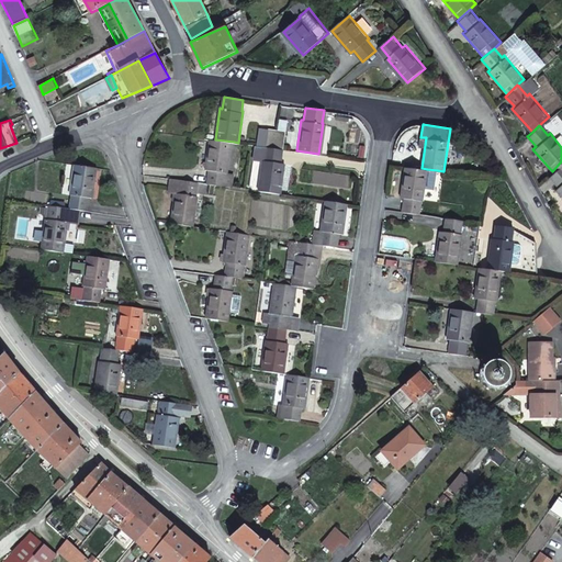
[(266,146),(268,127),(258,126),(257,145),(266,146)]
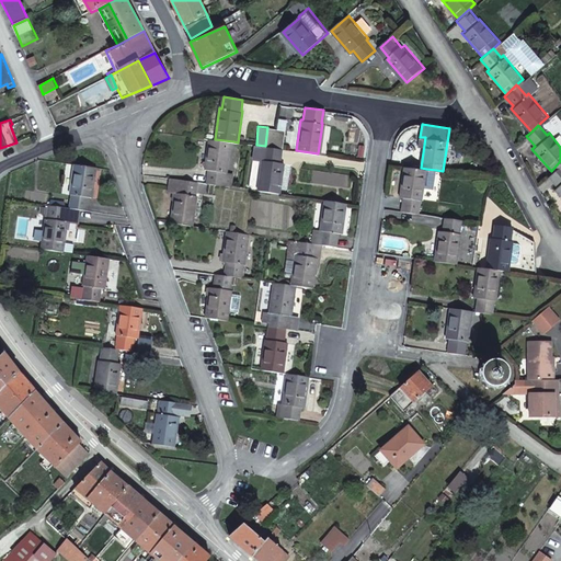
[(273,147),(275,129),(267,127),(265,146),(273,147)]
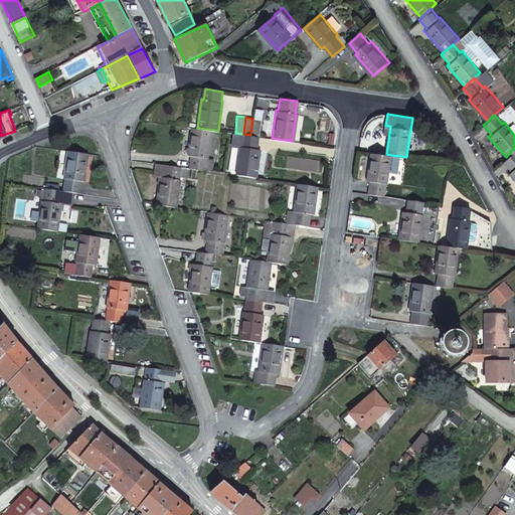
[(262,120),(252,119),(250,135),(259,136),(262,120)]
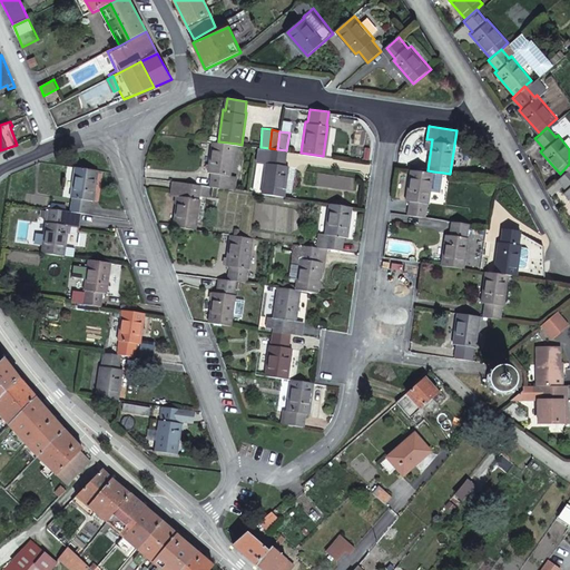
[(218,141),(214,140),(209,172),(213,172),(212,186),(229,188),(231,174),(234,175),(237,144),(218,141)]
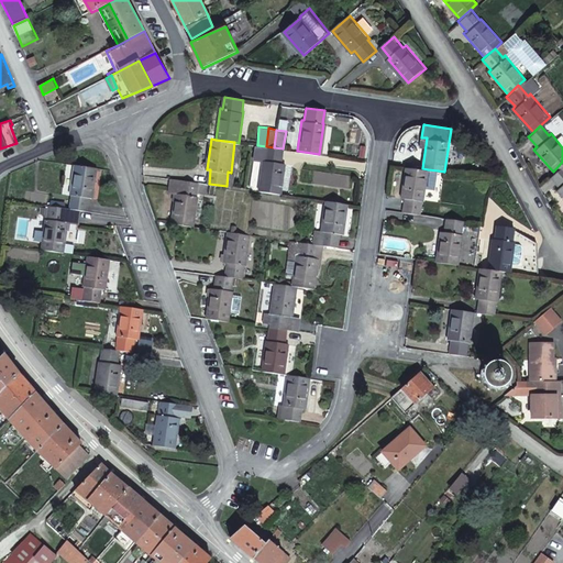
[(283,148),(274,147),(266,146),(257,145),(254,145),(253,157),(262,158),(258,190),(280,194),(285,162),(282,162),(283,148)]
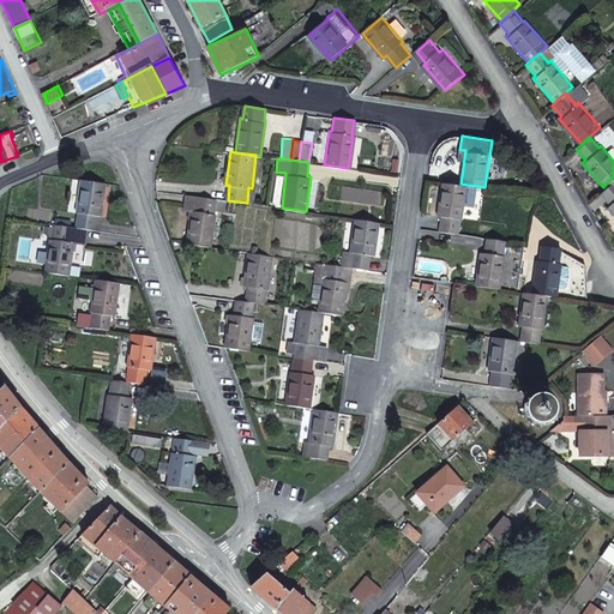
[(613,176),(603,187),(599,192),(608,204),(605,208),(613,217),(613,176)]
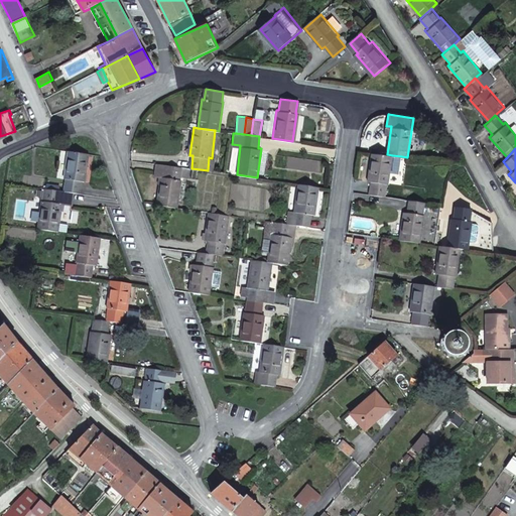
[(89,153),(68,150),(65,178),(66,178),(63,191),(72,192),(79,194),(81,180),(85,181),(89,153)]
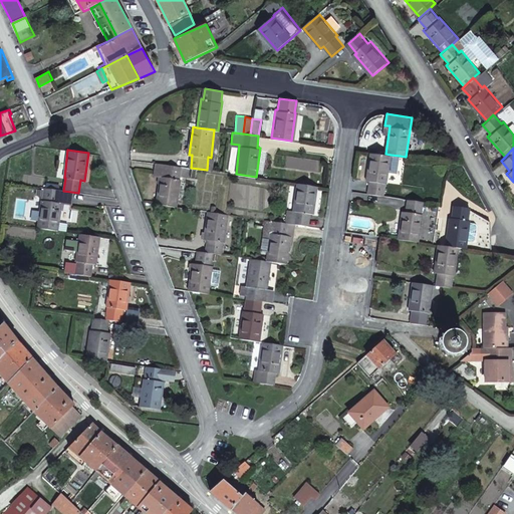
[(369,180),(367,192),(382,195),(384,183),(387,183),(389,171),(391,155),(386,154),(370,152),(366,180),(369,180)]
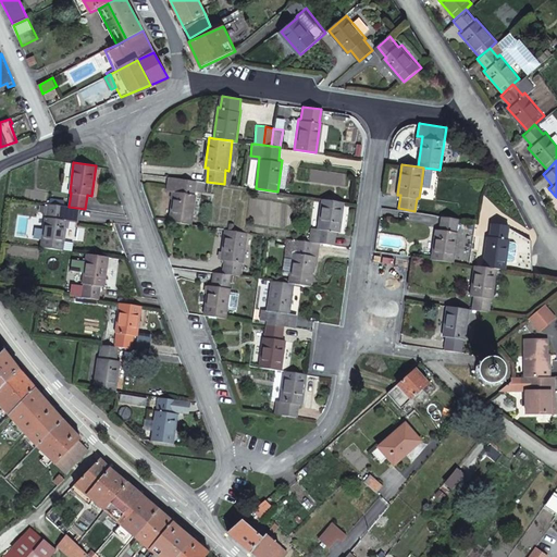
[(423,168),(421,185),(430,187),(433,169),(423,168)]
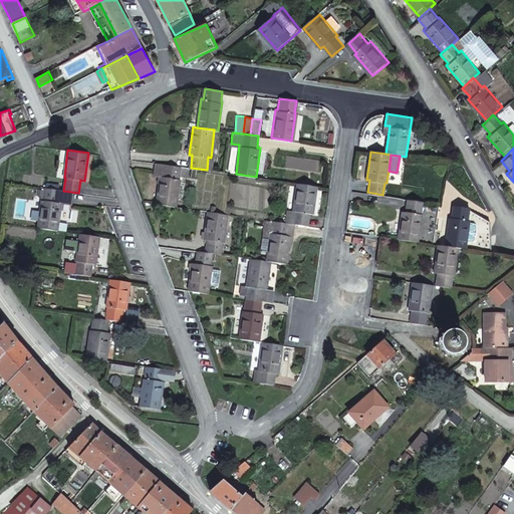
[(156,174),(162,175),(165,176),(167,164),(157,163),(156,174)]
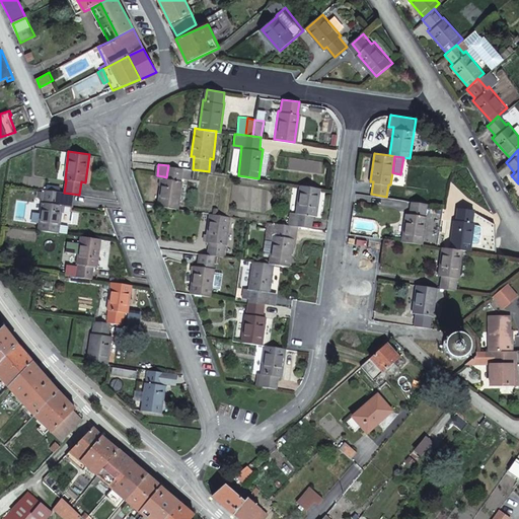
[(163,176),(159,206),(179,209),(184,179),(182,179),(183,167),(168,165),(166,177),(163,176)]
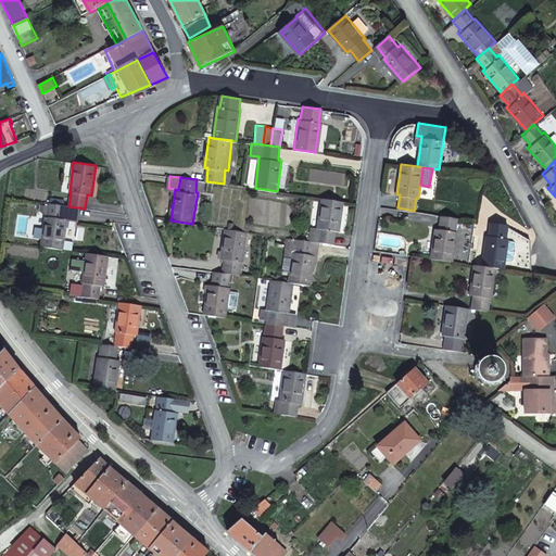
[(316,241),(332,243),(335,230),(339,230),(343,200),(320,198),(316,227),(318,227),(316,241)]
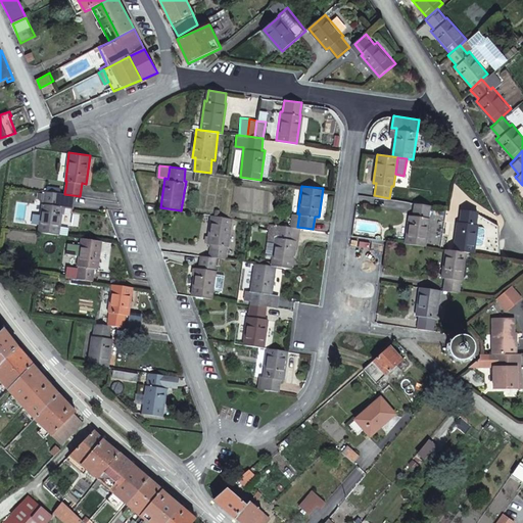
[(62,194),(46,192),(44,203),(43,203),(39,232),(59,235),(63,206),(60,205),(62,194)]
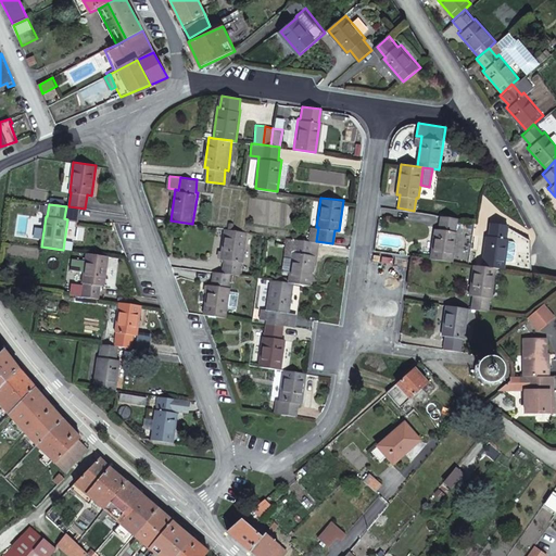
[(77,207),(68,206),(66,206),(64,218),(67,219),(75,220),(77,207)]
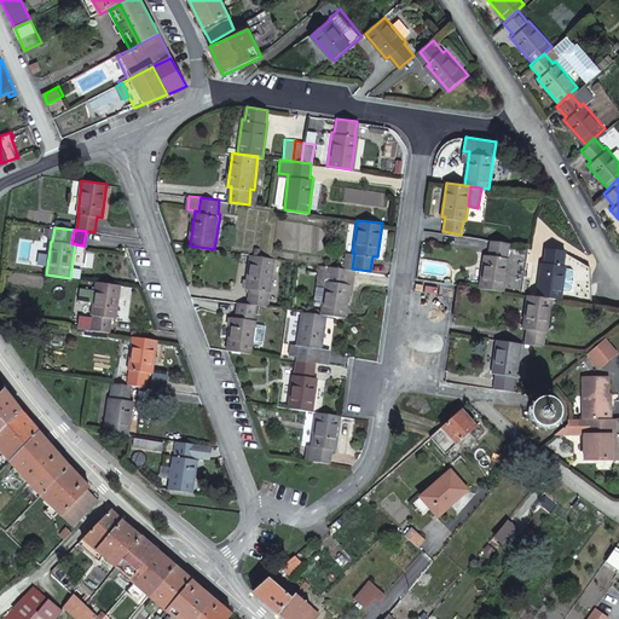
[(485,252),(479,287),(504,290),(510,255),(508,255),(510,242),(492,238),(490,253),(485,252)]
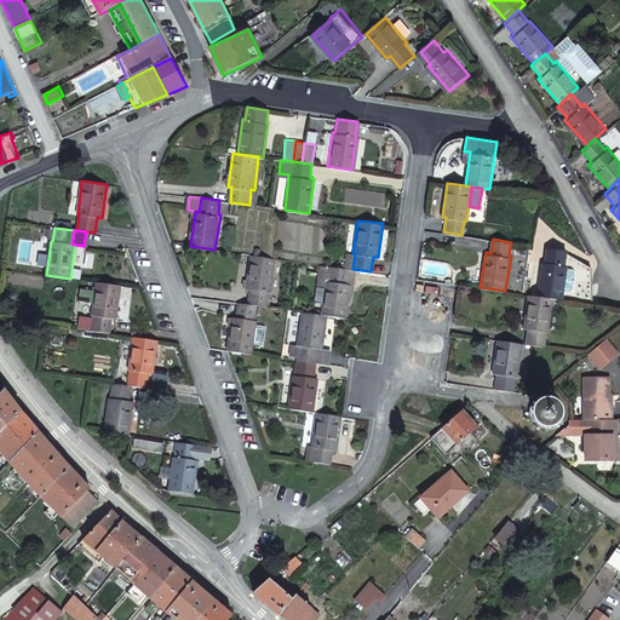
[(592,303),(592,296),(591,293),(589,287),(587,282),(587,276),(589,270),(591,265),(566,251),(566,250),(547,247),(545,262),(543,262),(537,294),(554,297),(592,303)]
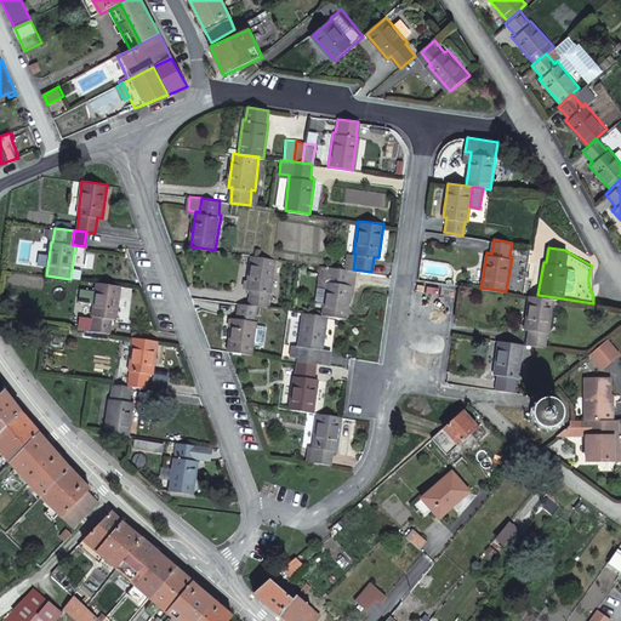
[(249,303),(258,305),(267,306),(268,291),(271,291),(275,258),(273,258),(251,256),(246,288),(250,289),(249,303)]
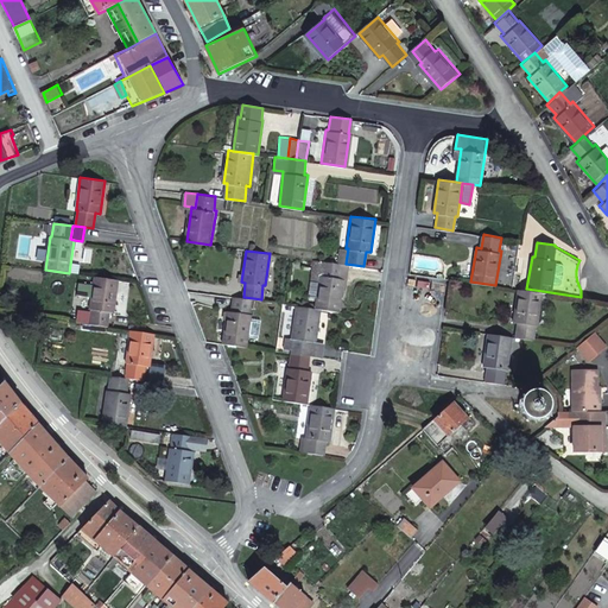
[(321,308),(339,310),(343,276),(341,276),(342,264),(323,261),(322,273),(320,272),(315,306),(321,308)]
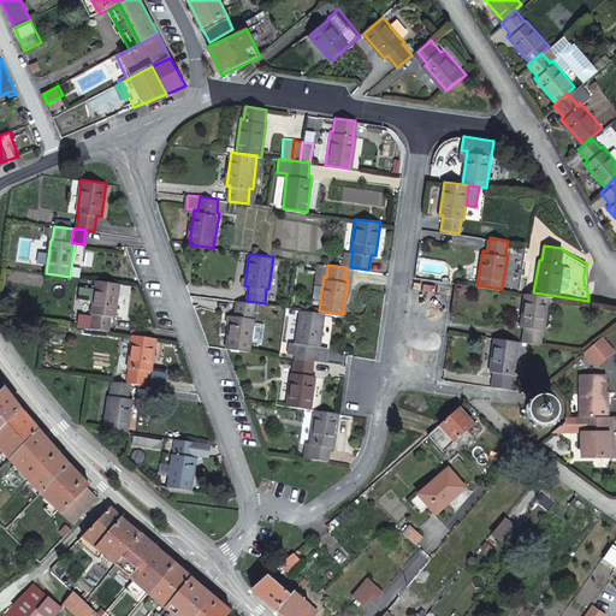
[(94,315),(92,329),(110,331),(111,318),(116,318),(120,283),(96,280),(92,314),(94,315)]
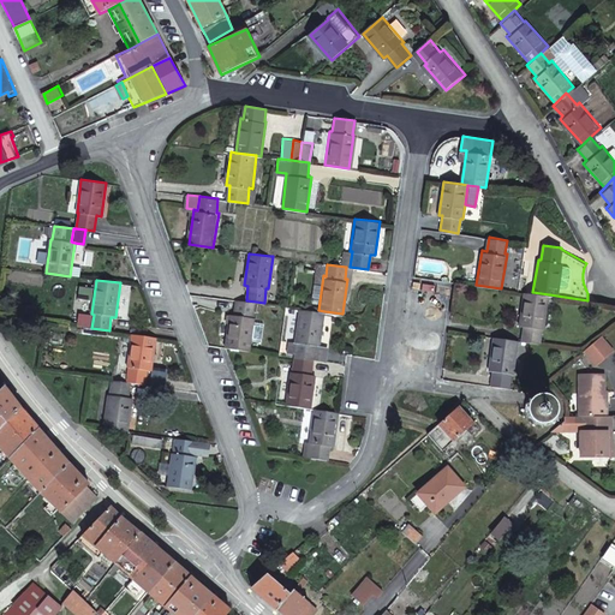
[(521,340),(539,342),(542,327),(544,328),(549,294),(532,292),(524,291),(519,323),(524,324),(521,340)]
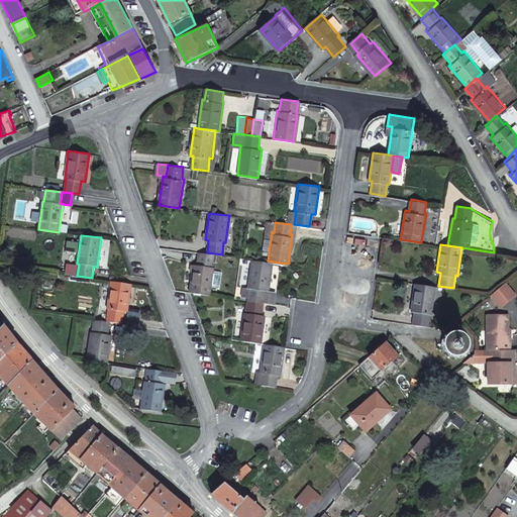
[(194,264),(190,292),(211,295),(215,267),(213,266),(215,253),(207,252),(199,251),(198,265),(194,264)]
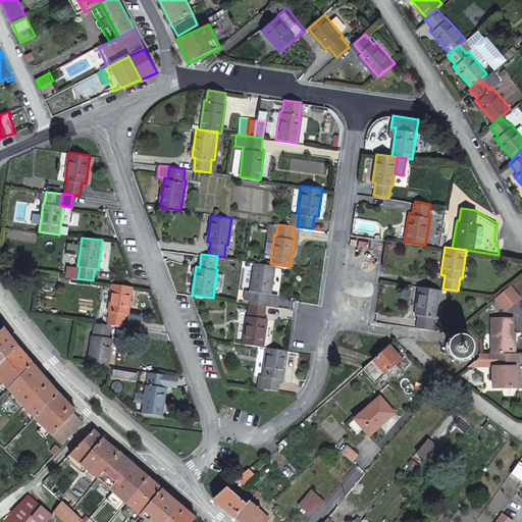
[(251,303),(266,305),(268,292),(271,293),(275,264),(270,263),(255,261),(251,290),(253,291),(251,303)]
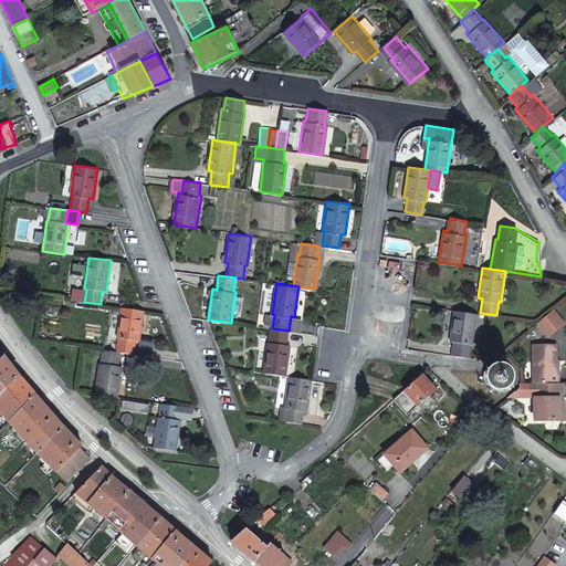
[(140,342),(145,311),(122,307),(117,338),(118,338),(117,353),(119,353),(134,355),(137,341),(140,342)]
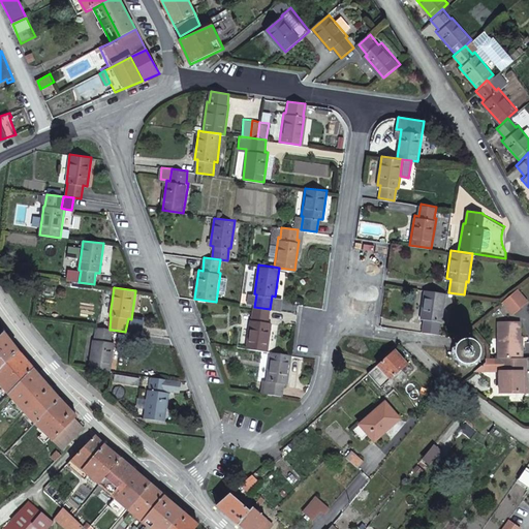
[(424,318),(422,331),(437,333),(439,320),(441,320),(445,291),(425,288),(419,317),(424,318)]
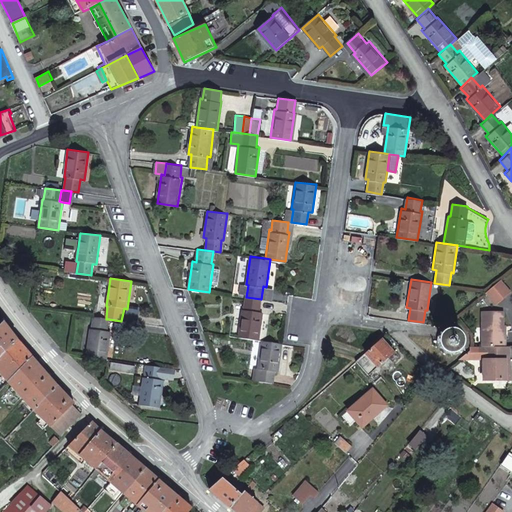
[(499,280),(486,291),(496,302),(509,291),(499,280)]
